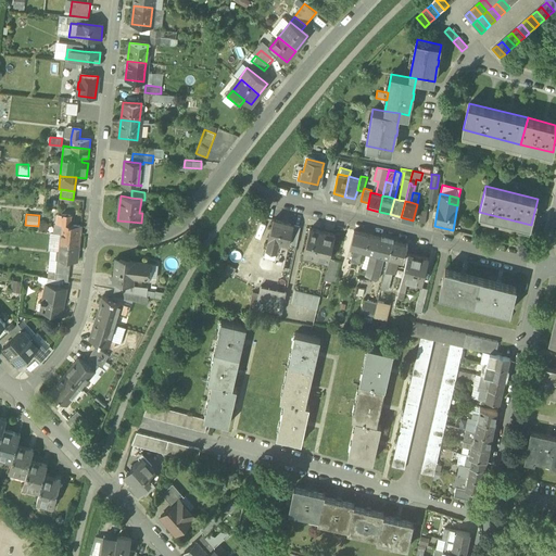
[(71,215),(63,214),(62,224),(61,234),(80,236),(81,226),(71,225),(71,215)]
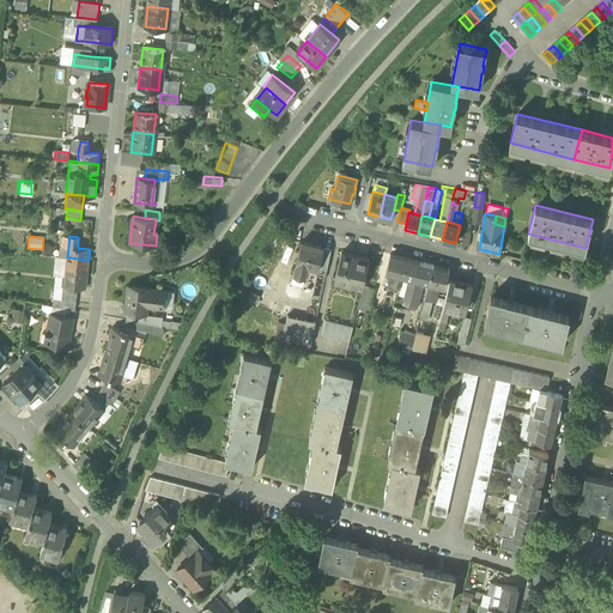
[(302,241),(296,262),(308,266),(319,268),(319,267),(323,247),(302,241)]
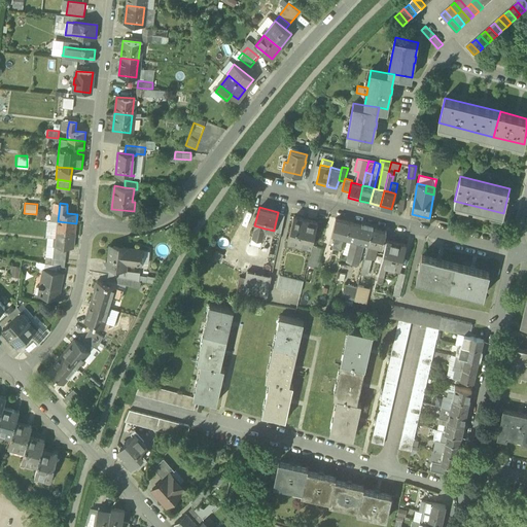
[(46,211),(37,210),(36,218),(45,219),(46,211)]
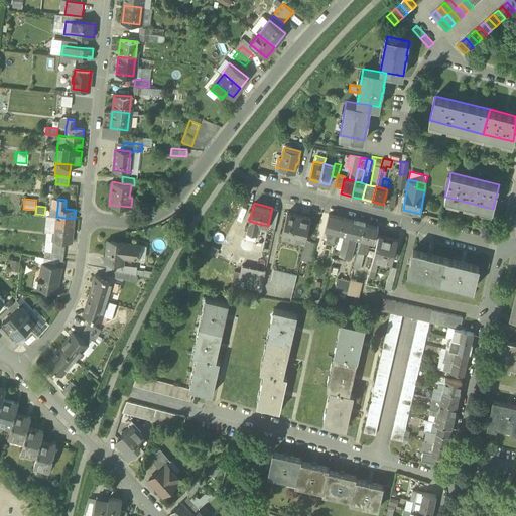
[(57,208),(52,208),(49,207),(49,216),(56,217),(57,208)]
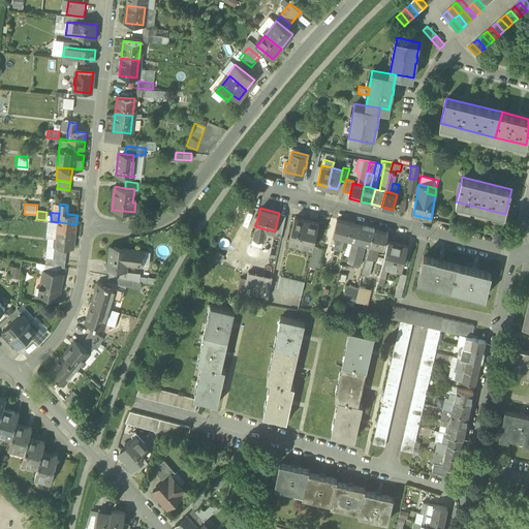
[(275,230),(282,232),(286,215),(279,213),(275,230)]
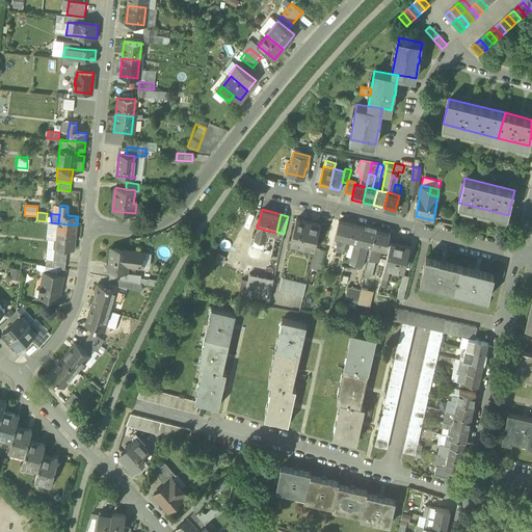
[(195,220),(190,217),(185,225),(190,229),(195,220)]
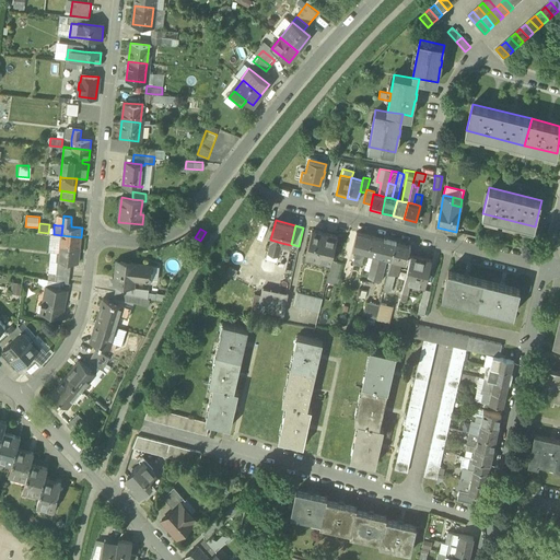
[(306,255),(331,261),(338,236),(312,230),(306,255)]
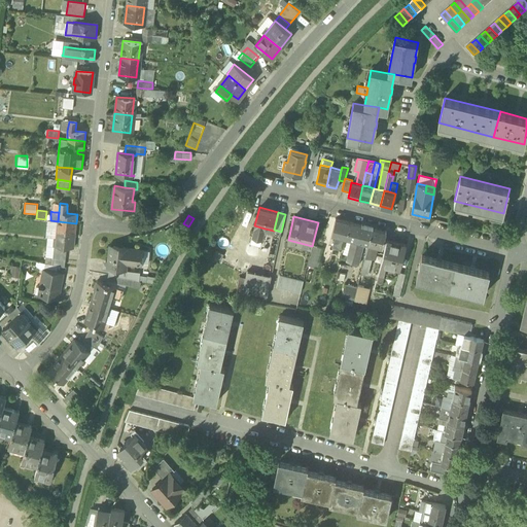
[(331,234),(346,237),(350,222),(336,218),(331,234)]
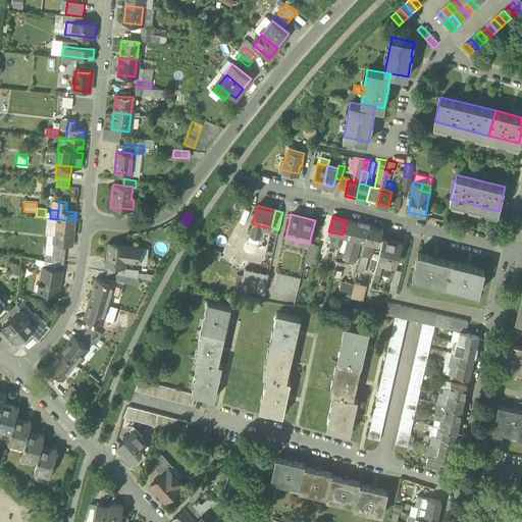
[(48,235),(54,236),(55,236),(57,219),(50,218),(47,218),(46,235),(48,235)]
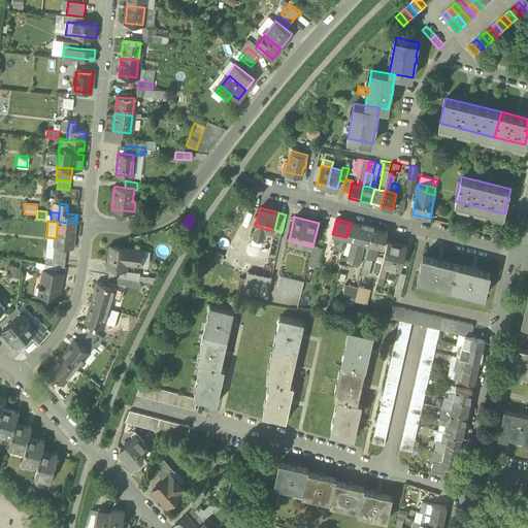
[(76,224),(58,222),(56,238),(55,238),(54,246),(67,248),(73,249),(76,224)]
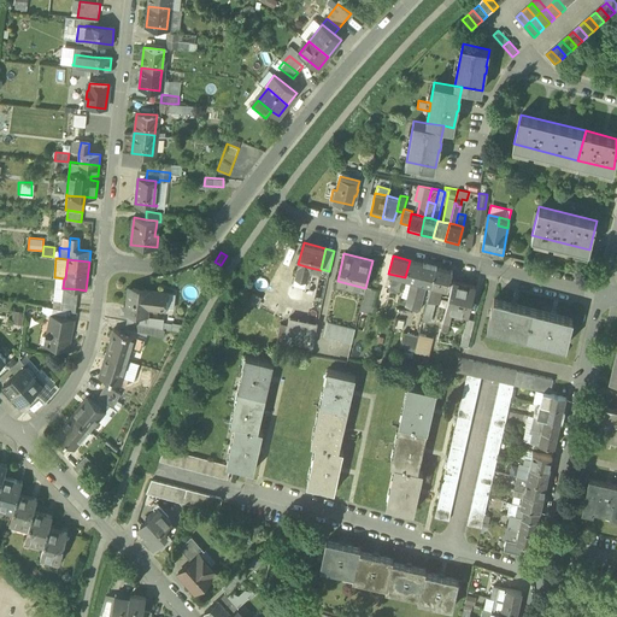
[(399,304),(412,307),(423,263),(410,260),(405,277),(412,280),(411,285),(409,294),(401,293),(399,304)]
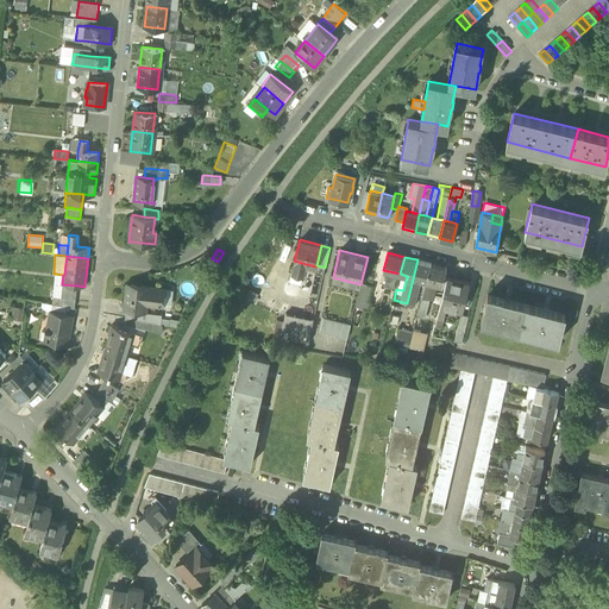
[(207,265),(202,258),(190,265),(195,272),(207,265)]
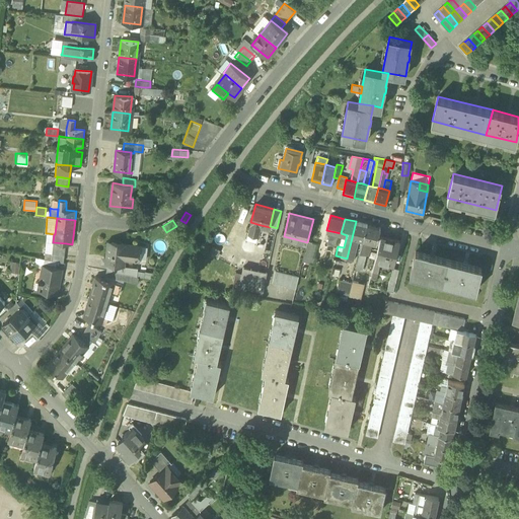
[(358,238),(363,239),(367,224),(356,221),(347,258),(353,260),(358,238)]
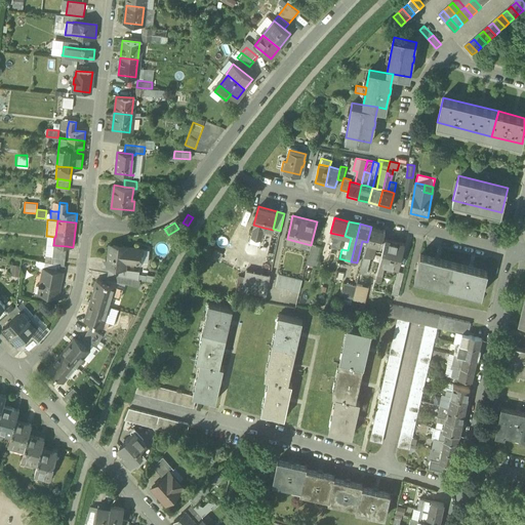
[(261,237),(264,228),(253,225),(251,234),(261,237)]
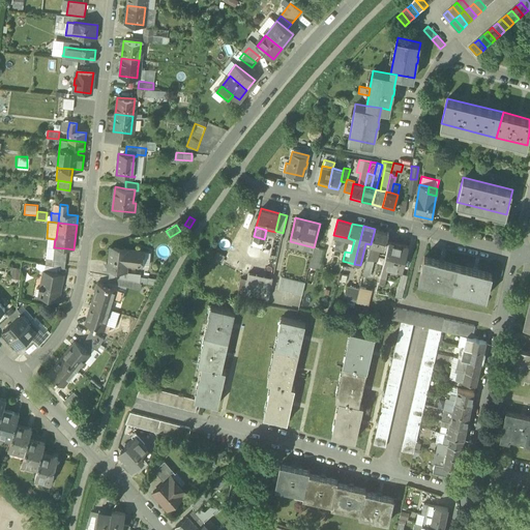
[(388,233),(375,229),(371,244),(366,262),(372,264),(373,264),(377,248),(375,248),(375,246),(384,248),(388,233)]
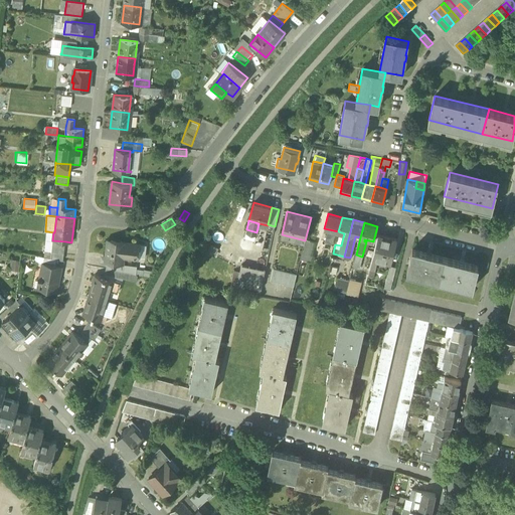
[(325,241),(333,244),(335,234),(327,232),(325,241)]
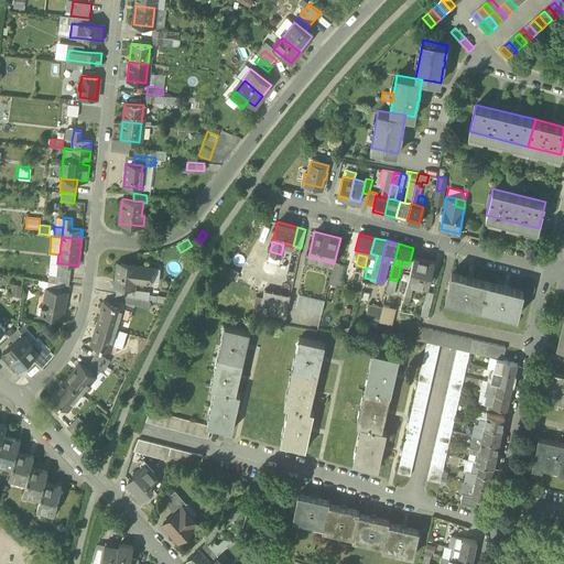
[(405,291),(411,292),(413,284),(429,288),(435,261),(414,256),(405,291)]
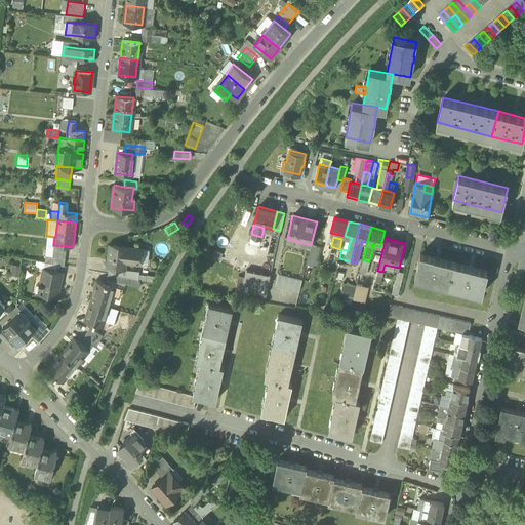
[(109,267),(125,269),(126,260),(138,263),(138,261),(140,248),(128,246),(110,244),(107,267),(109,267)]
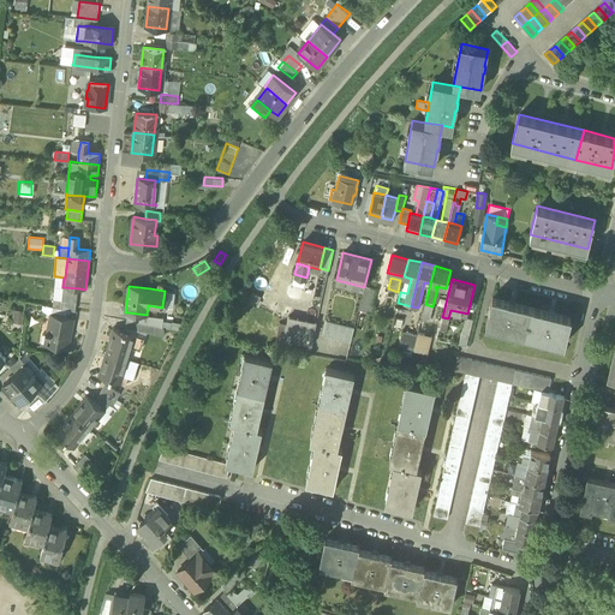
[(61,300),(76,303),(78,288),(63,287),(61,300)]
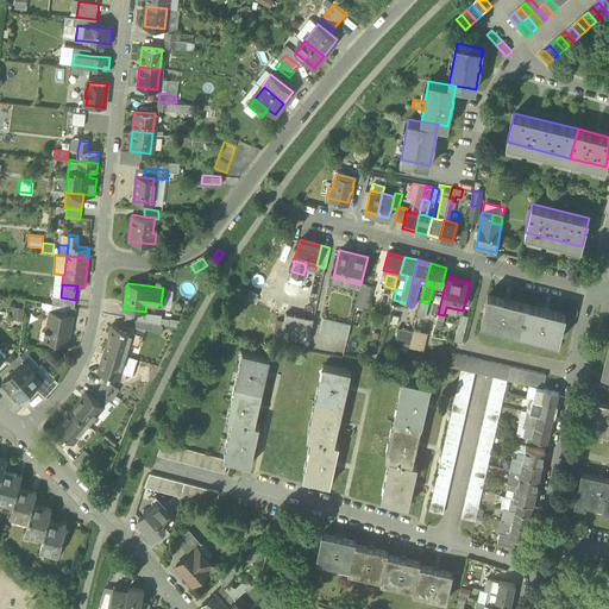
[(307,296),(309,288),(300,286),(299,295),(307,296)]
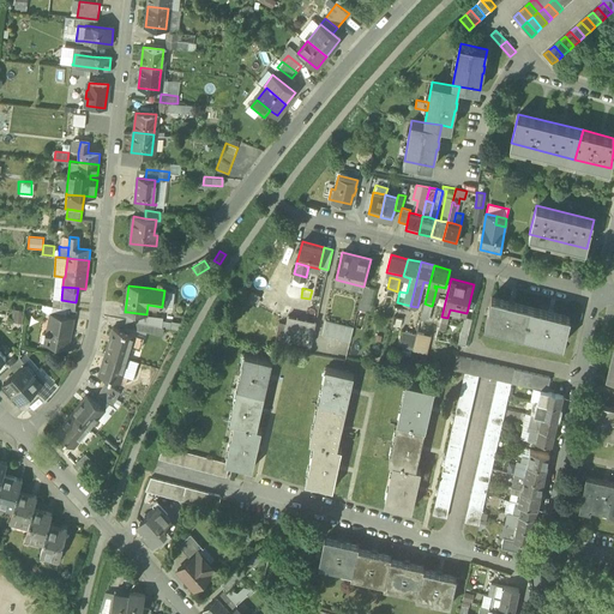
[(164,290),(162,306),(173,307),(175,292),(164,290)]
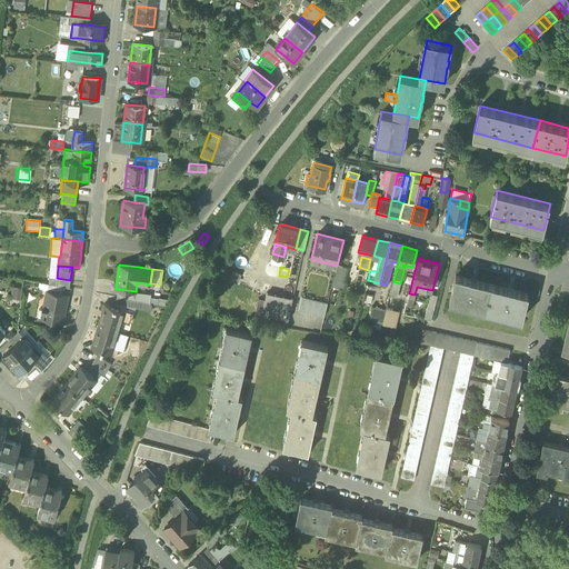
[(240,275),(233,271),(229,278),(237,282),(240,275)]
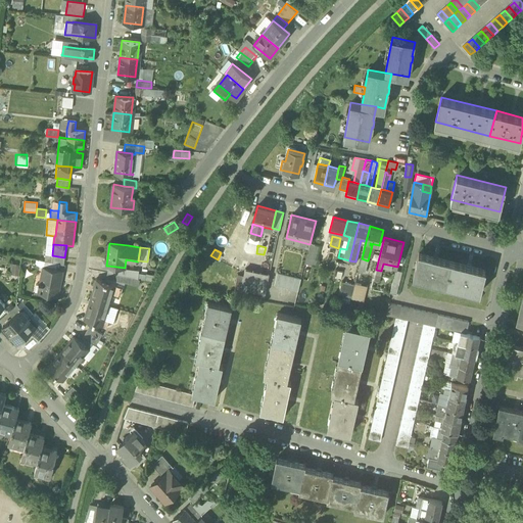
[(305,263),(317,266),(319,259),(317,258),(318,252),(308,249),(305,263)]
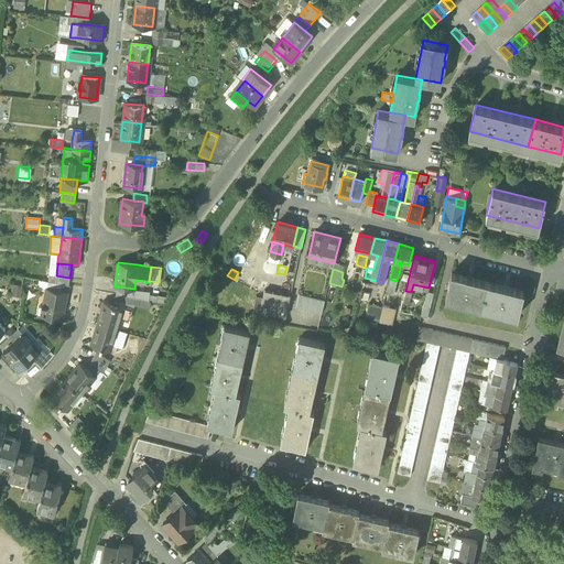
[(445,296),(481,306),(488,281),(452,272),(445,296)]
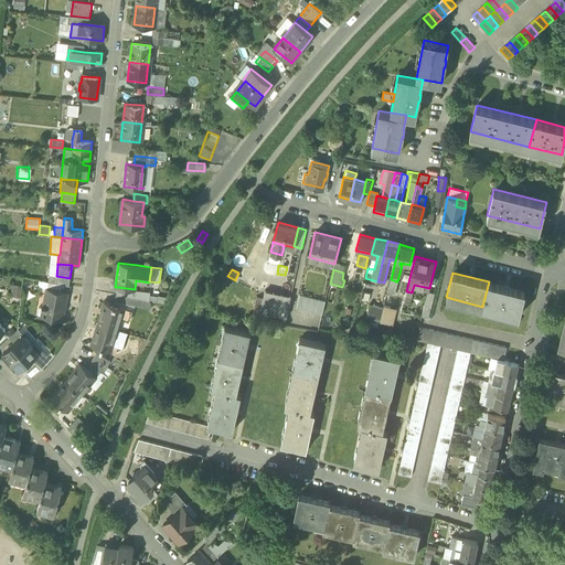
[(62,284),(70,286),(70,278),(56,276),(56,283),(62,284)]
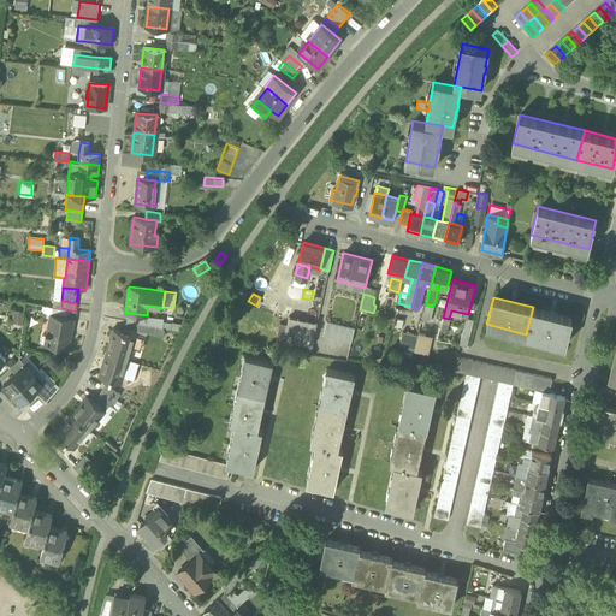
[(52,314),(53,307),(42,306),(41,312),(47,314),(51,315),(51,314),(52,314)]
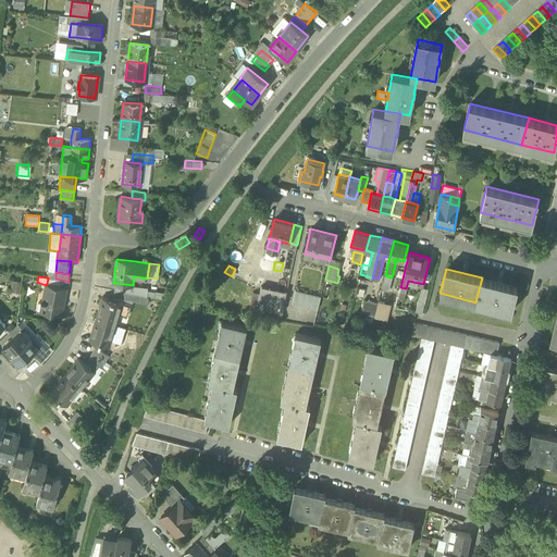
[(47,284),(60,286),(61,280),(56,279),(48,277),(47,284)]
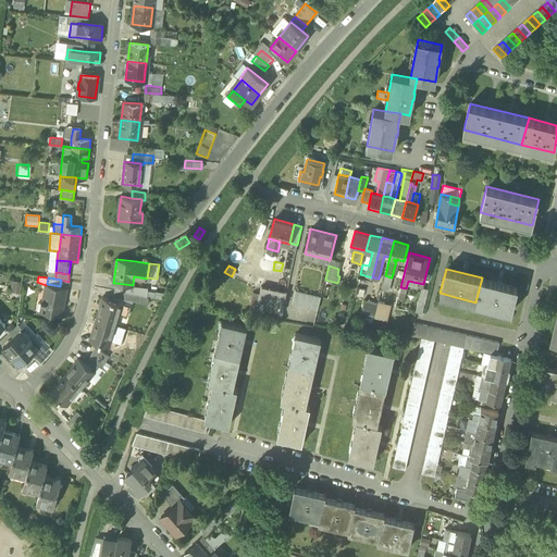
[(518,287),(482,277),(475,302),(511,311),(518,287)]
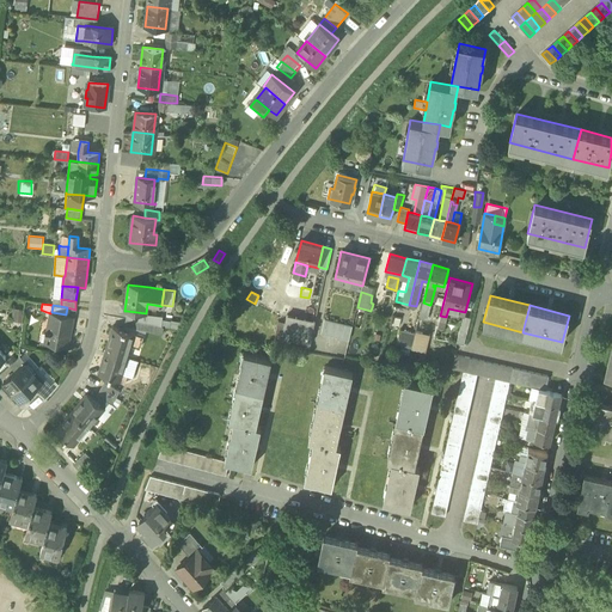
[(25,308),(14,307),(12,320),(23,322),(25,308)]
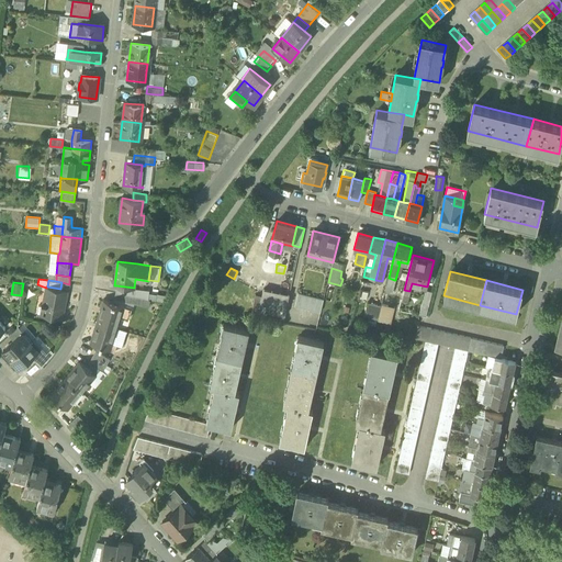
[(116,285),(115,292),(133,295),(134,288),(116,285)]
